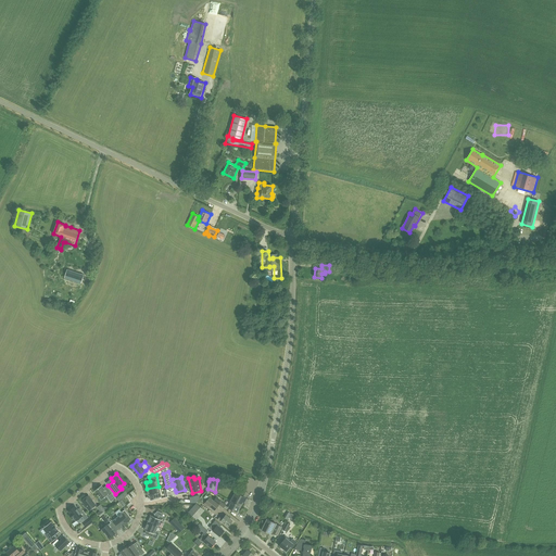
[(106,493),(101,485),(95,491),(102,500),(109,494),(113,501),(116,497),(110,490),(106,493)]
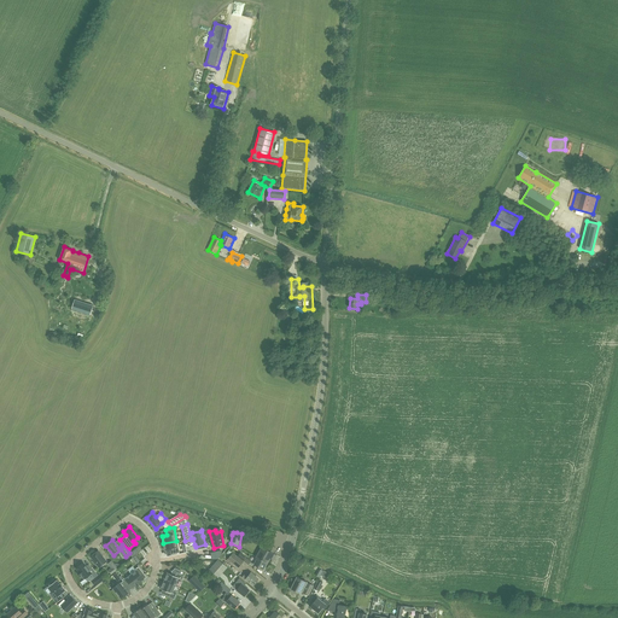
[(176,541),(163,543),(164,551),(170,549),(172,554),(180,553),(176,541)]
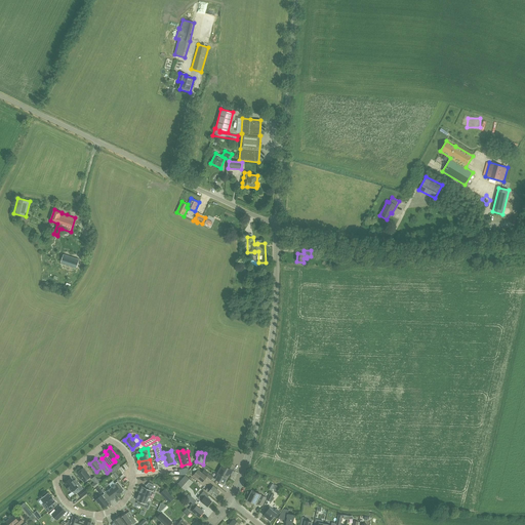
[(228,463),(224,460),(220,465),(221,466),(217,473),(218,474),(215,479),(224,484),(227,479),(228,479),(230,474),(233,476),(235,472),(232,470),(235,466),(229,462),(228,463)]
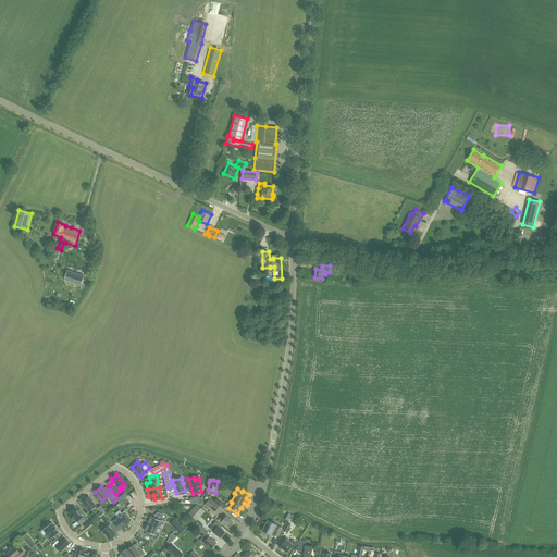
[(89,511),(96,506),(88,496),(82,502),(85,506),(84,506),(86,509),(87,508),(89,511)]
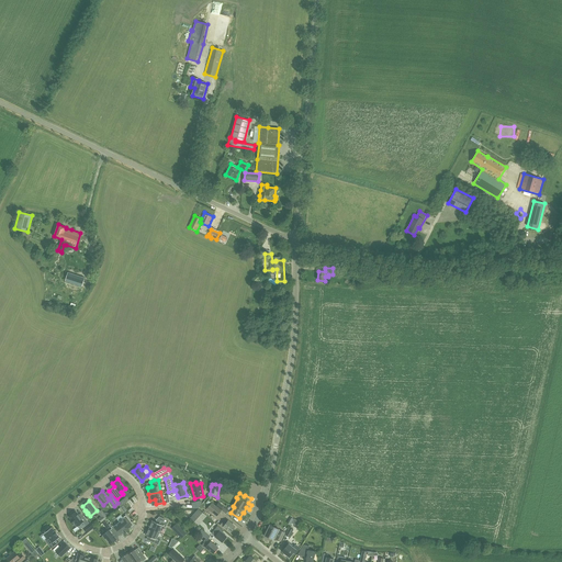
[(222,510),(221,510),(212,503),(206,508),(216,517),(222,510)]
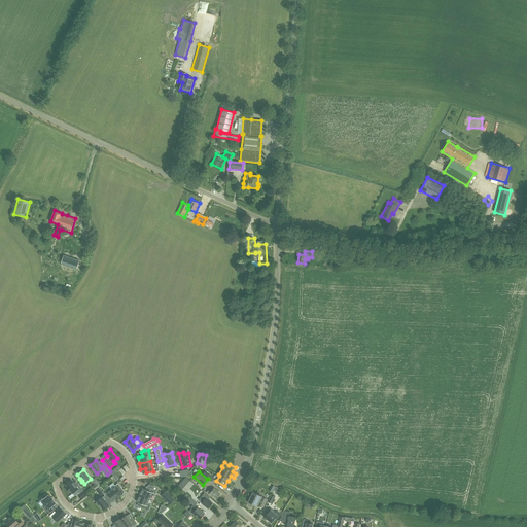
[(209,476),(204,471),(202,473),(207,478),(208,478),(207,479),(208,479),(212,482),(214,479),(210,476),(209,476)]
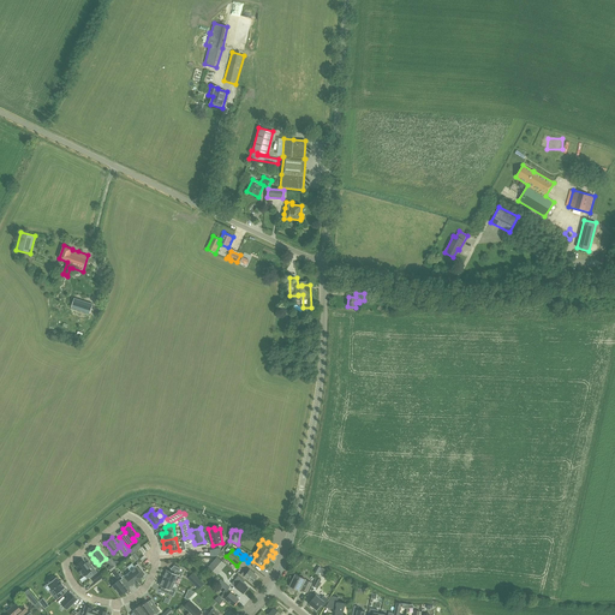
[(212,566),(210,567),(219,575),(219,574),(219,573),(221,571),(222,571),(227,565),(220,557),(214,563),(212,567),(212,566)]
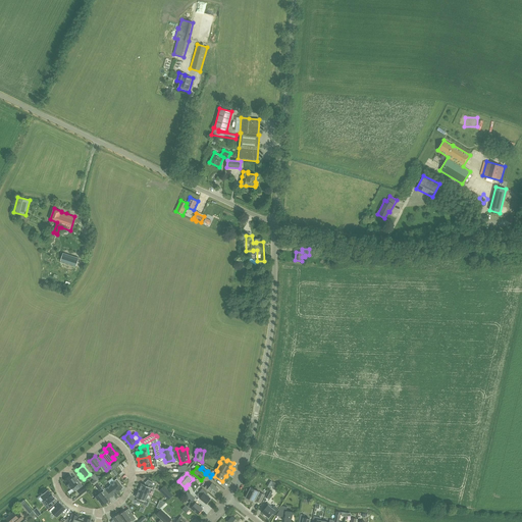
[(81,487),(73,478),(71,479),(68,476),(67,475),(65,477),(65,478),(64,479),(67,483),(66,483),(69,486),(70,486),(71,488),(72,487),(73,489),(76,487),(75,485),(76,485),(80,488),(81,487)]
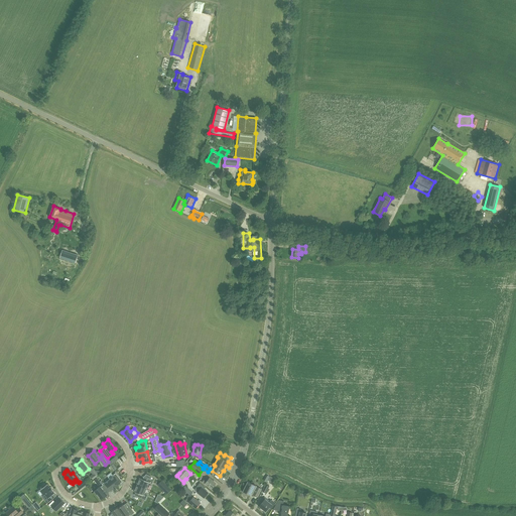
[(118,482),(121,480),(116,473),(113,476),(109,479),(110,480),(116,488),(119,486),(121,484),(118,482)]
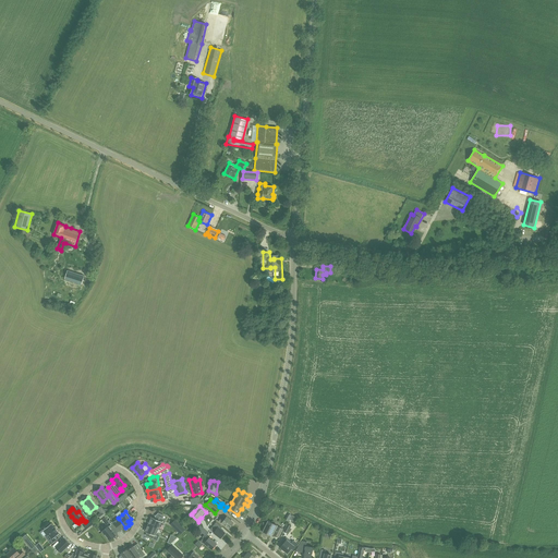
[(149,518),(147,523),(148,523),(148,524),(158,529),(161,522),(165,523),(166,520),(162,519),(160,518),(158,520),(152,517),(150,519),(149,518)]
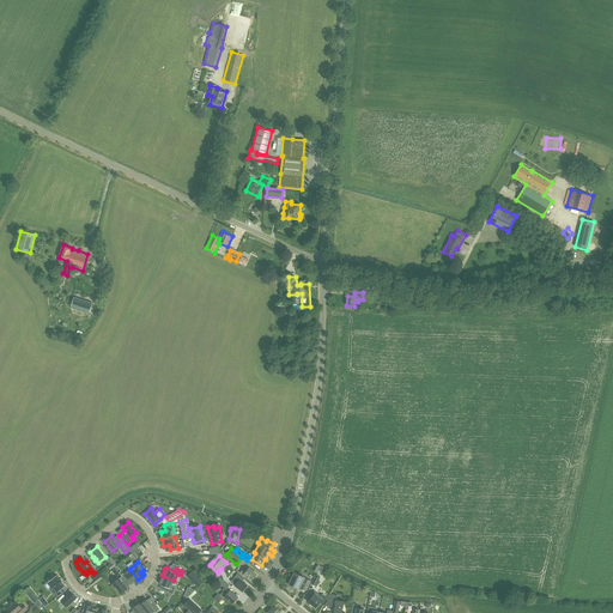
[(256,574),(249,568),(246,571),(243,569),(240,572),(244,577),(246,576),(252,581),(256,574)]
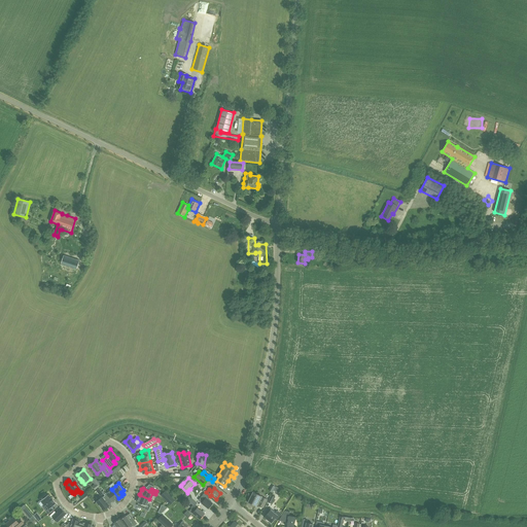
[(108,493),(107,492),(104,494),(105,496),(109,501),(111,499),(114,501),(115,500),(116,500),(118,498),(112,490),(108,493)]
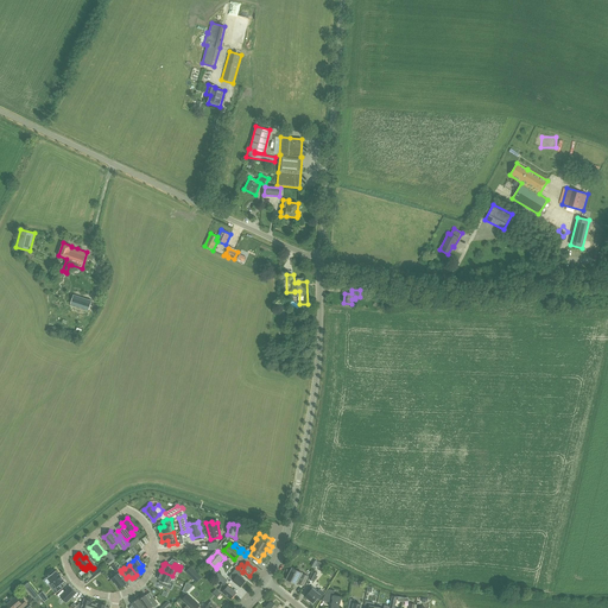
[(90,571),(94,576),(101,571),(97,567),(90,571)]
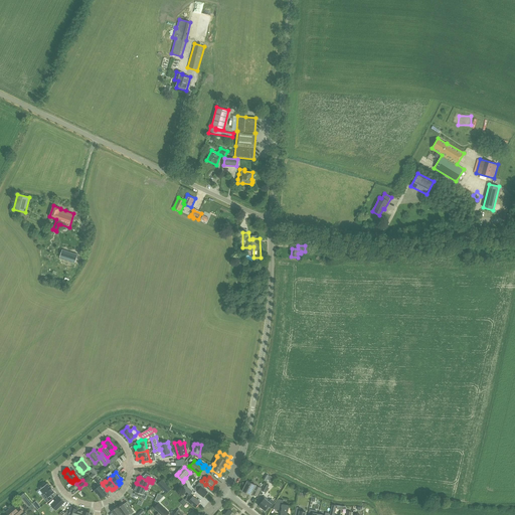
[(258,496),(262,488),(255,486),(247,481),(242,491),(250,495),(250,493),(251,493),(251,494),(258,496)]
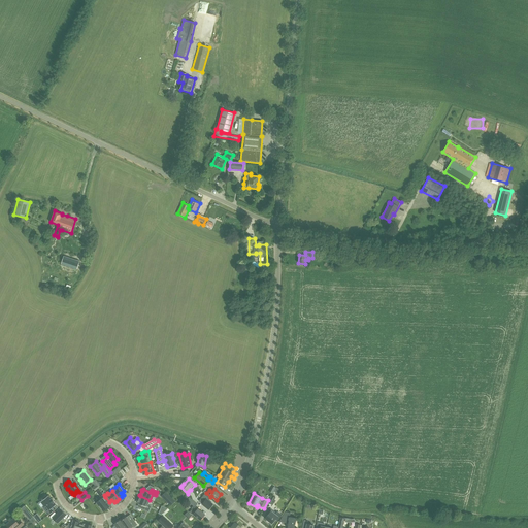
[(42,507),(48,515),(54,510),(52,507),(50,504),(54,501),(51,498),(47,495),(46,496),(45,495),(42,498),(43,499),(40,501),(43,506),(42,507)]
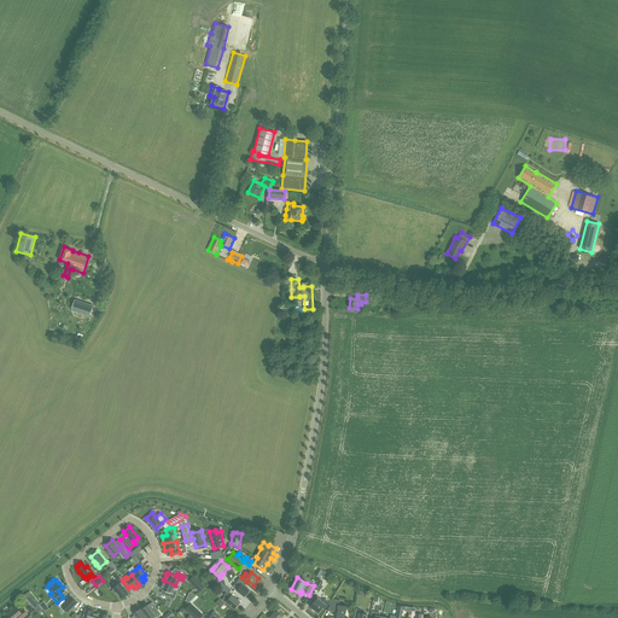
[(163,582),(159,587),(162,588),(161,589),(168,592),(165,595),(174,599),(176,592),(173,590),(175,586),(164,581),(164,582),(163,582)]
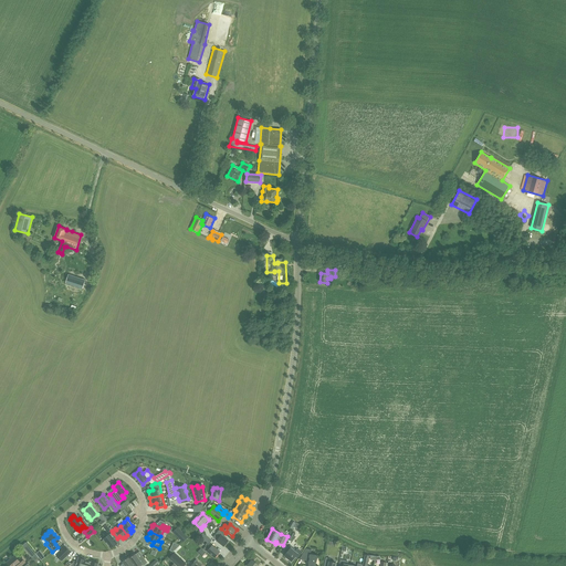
[(112,548),(117,544),(115,542),(118,540),(117,538),(113,533),(109,535),(104,540),(107,544),(109,547),(109,546),(112,548)]
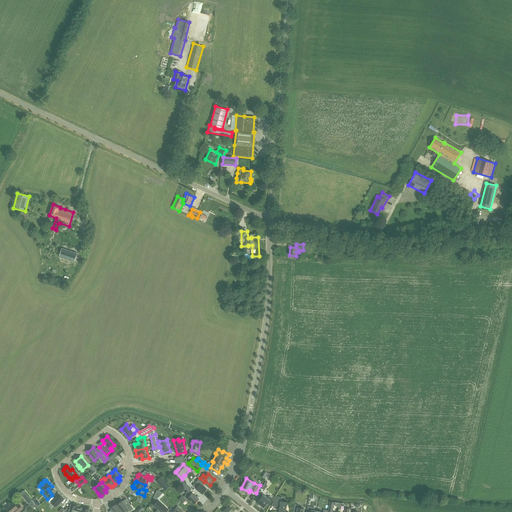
[(200,484),(197,482),(194,485),(197,487),(196,489),(202,494),(207,489),(200,484)]
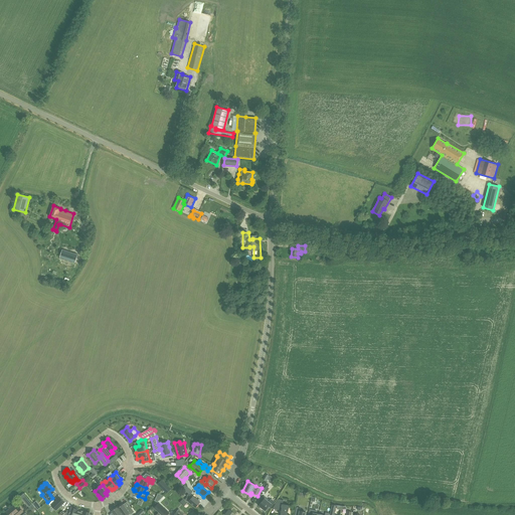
[(188,494),(191,491),(186,486),(183,489),(188,494)]
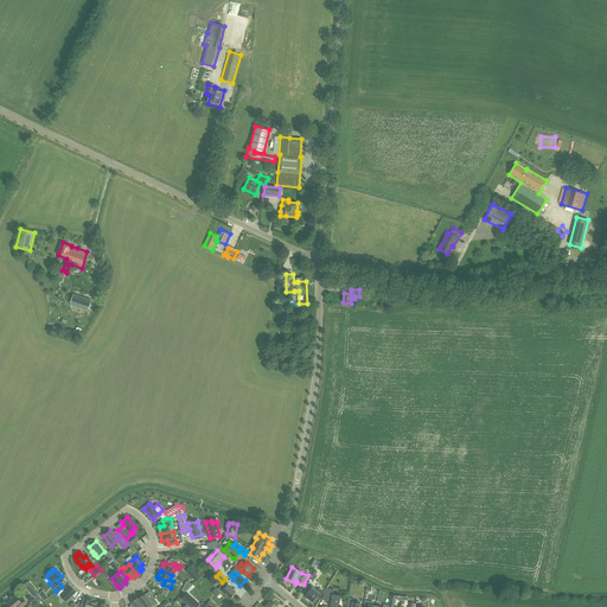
[(228,585),(224,582),(223,585),(222,583),(217,589),(222,593),(223,592),(230,598),(236,592),(228,585)]
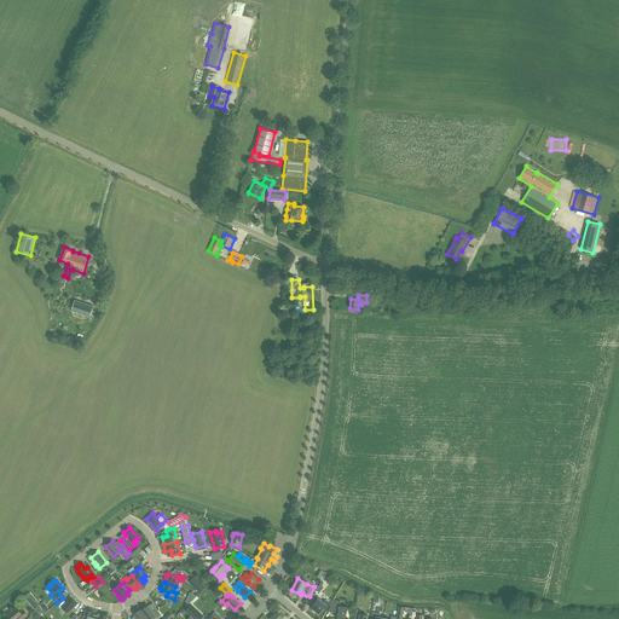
[(40,605),(33,596),(28,600),(36,608),(40,605)]
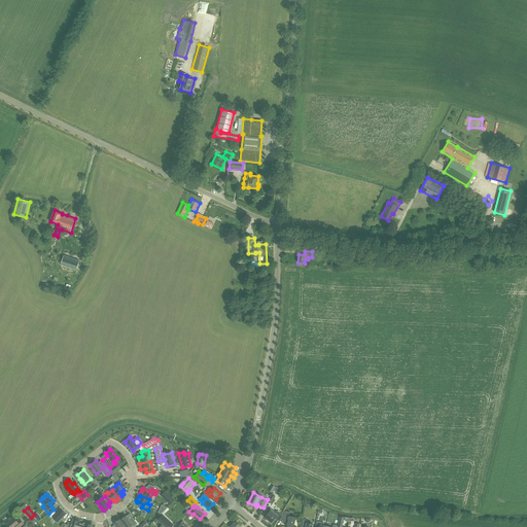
[(275,512),(274,511),(271,507),(266,513),(268,514),(265,518),(271,523),(274,519),(277,520),(281,514),(277,510),(275,512)]
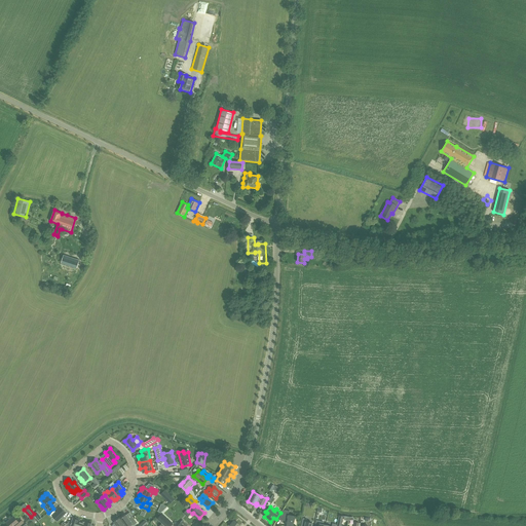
[(54,510),(49,515),(51,517),(52,516),(57,520),(65,513),(61,508),(57,512),(54,510)]
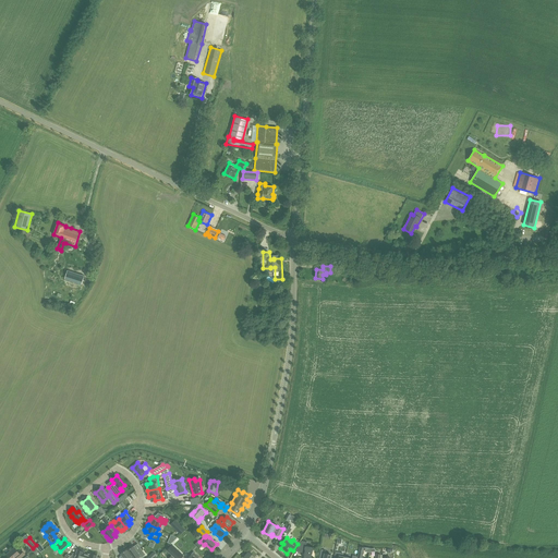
[(314,557),(312,557),(313,547),(306,546),(307,542),(305,542),(301,541),(298,546),(304,547),(305,548),(304,553),(303,557),(314,557)]
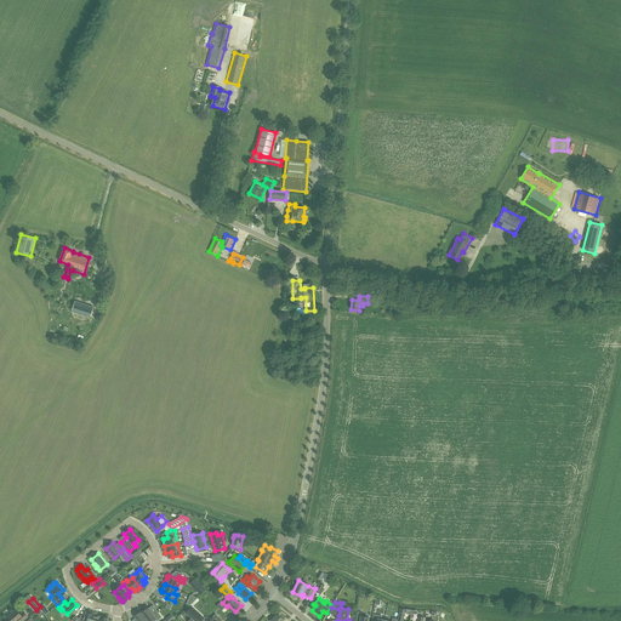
[(192,604),(184,611),(194,620),(201,620),(205,617),(192,604)]
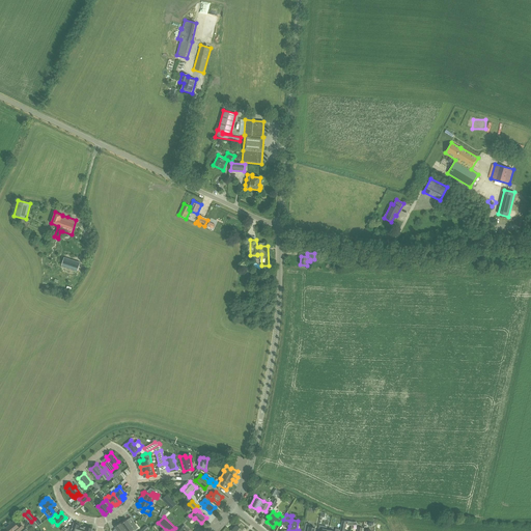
[(127,520),(121,524),(126,530),(132,530),(134,530),(135,530),(138,528),(134,522),(131,525),(128,520),(127,520)]
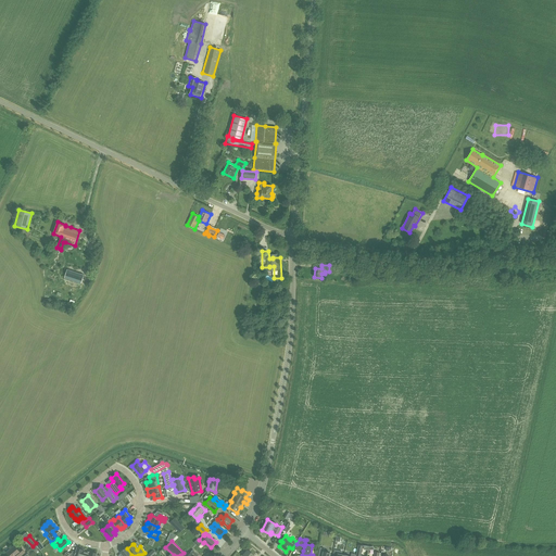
[(19,550),(14,545),(7,552),(9,555),(15,555),(20,555),(25,553),(21,547),(19,550)]
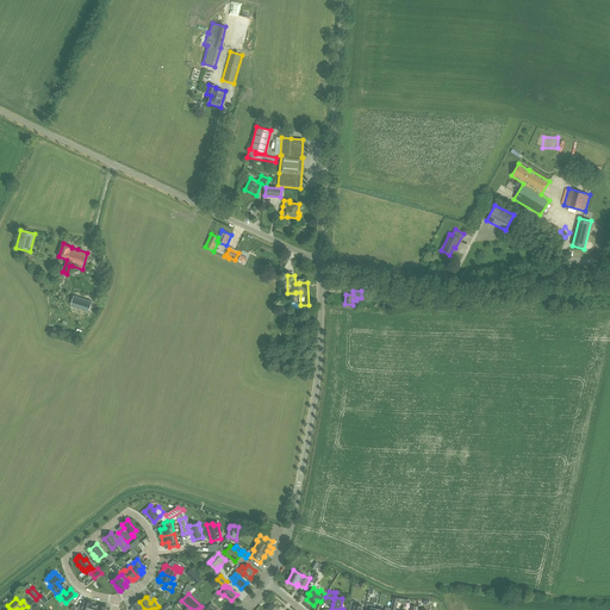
[(399,609),(396,609),(397,603),(396,602),(397,598),(393,598),(392,602),(391,609),(390,609),(399,609)]
